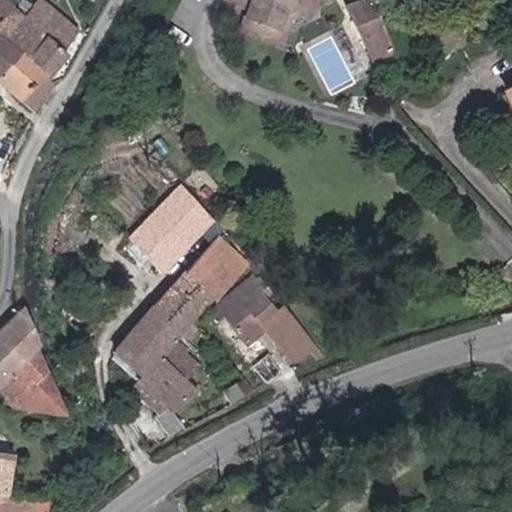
[(87,32),(48,0),(38,0),(27,14),(17,6),(0,26),(0,85),(21,103),(44,75),(48,79),(87,32)]
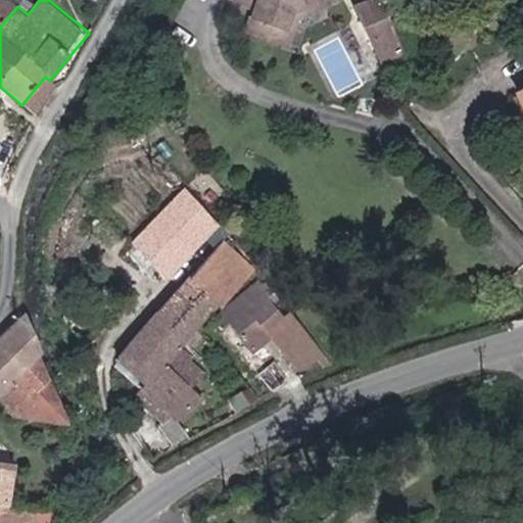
[(0,0),(0,27),(17,6),(9,0),(0,0)]
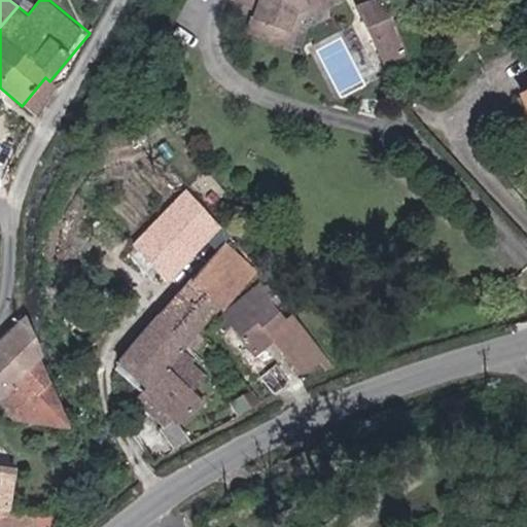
[(247,32),(288,45),(297,16),(328,3),(334,0),(240,0),(253,6),(247,32)]
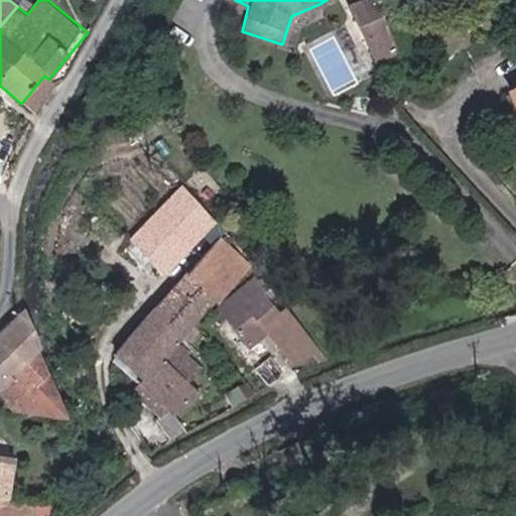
[(375,0),(353,10),(378,68),(403,55),(382,9),(378,0),(375,0)]
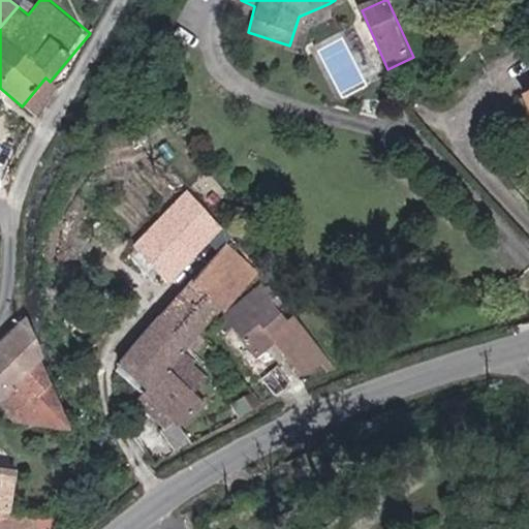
[(304,21),(332,8),(330,3),(299,17),(289,45),(296,48),(304,21)]
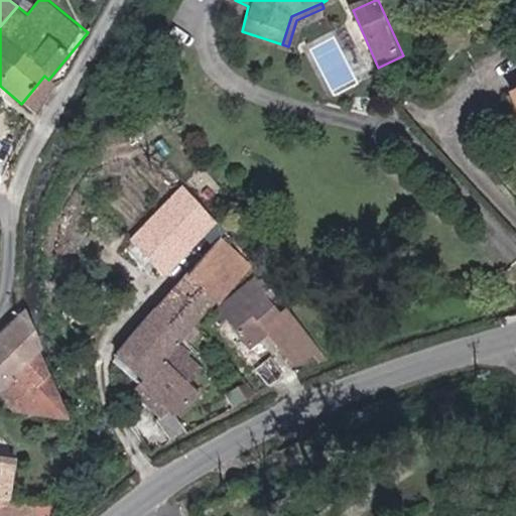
[(0,159),(9,149),(0,141),(0,159)]
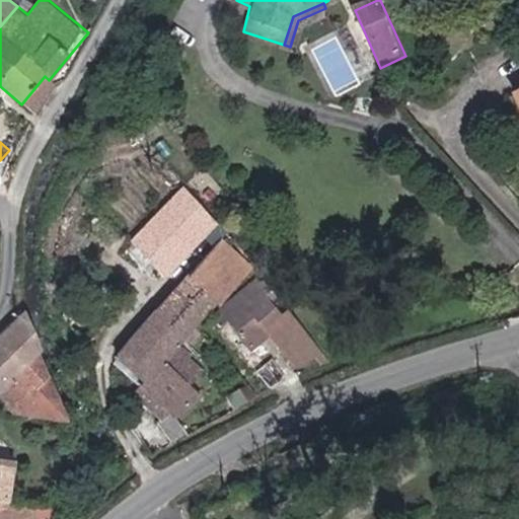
[(168,275),(221,220),(190,192),(137,244),(158,265),(168,275)]
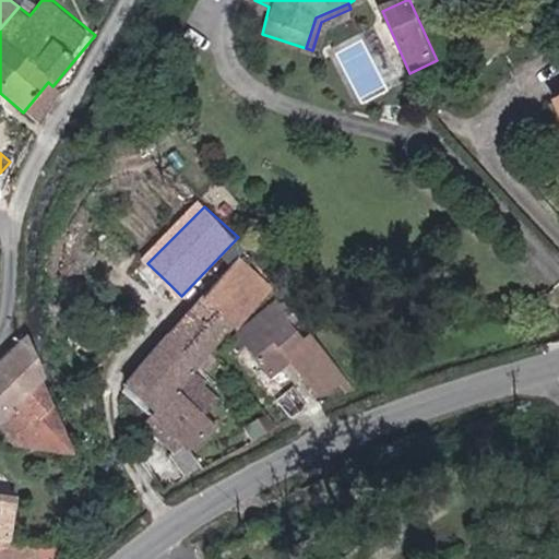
[(269,286),(238,258),(125,377),(153,403),(151,405),(155,409),(144,421),(177,452),(188,440),(194,447),(215,425),(175,385),(269,286)]
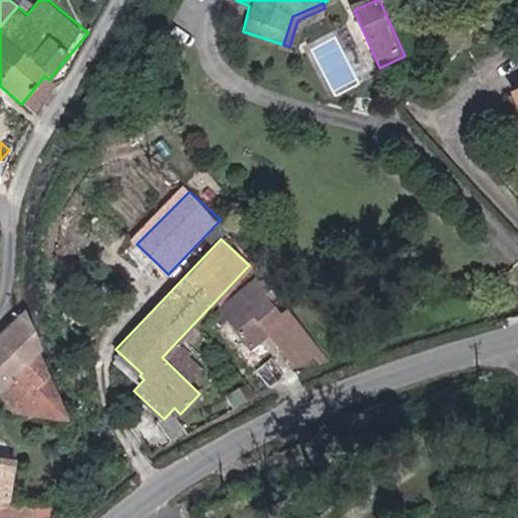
[(270,332),(298,368),(325,358),(286,308),(260,278),(214,315),(223,325),(229,321),(250,348),(270,332)]
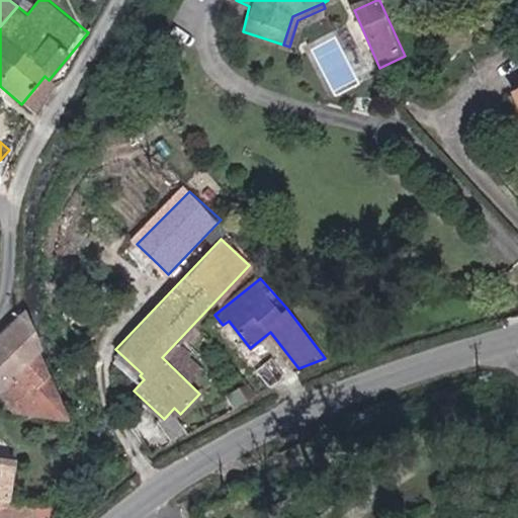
[(39,348),(24,310),(0,333),(0,386),(3,390),(39,348)]
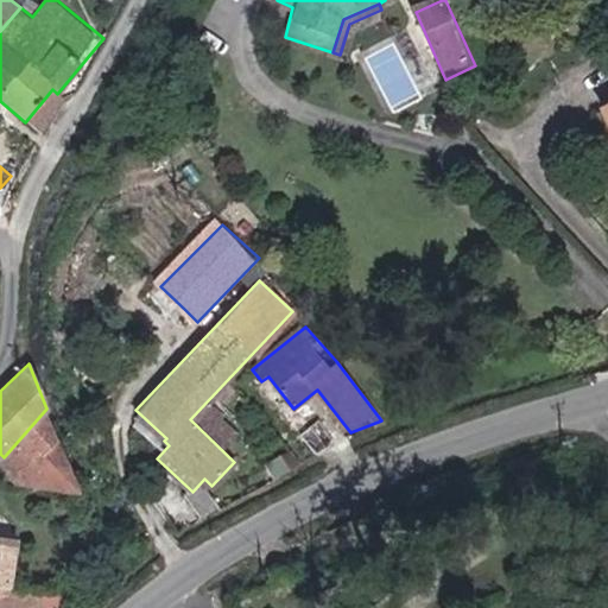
[(77,492),(80,487),(46,409),(4,457),(19,487),(77,492)]
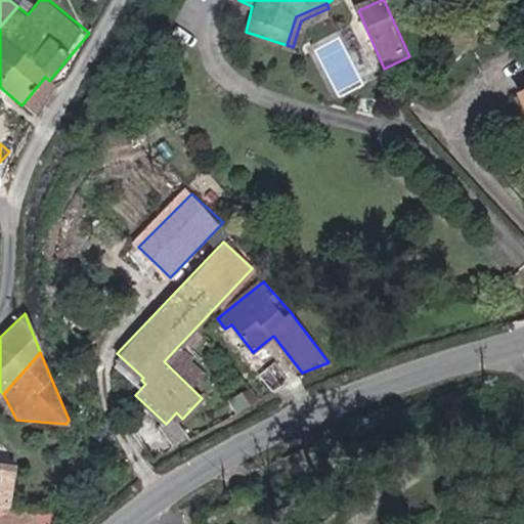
[(260,372),(275,393),(292,382),(276,360),(260,372)]
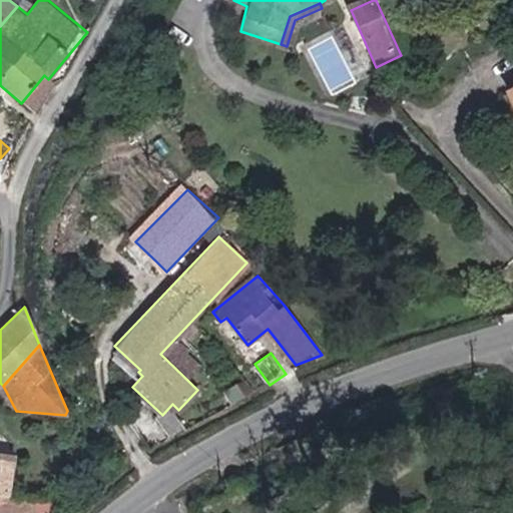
[(231,390),(238,401),(255,391),(248,380),(231,390)]
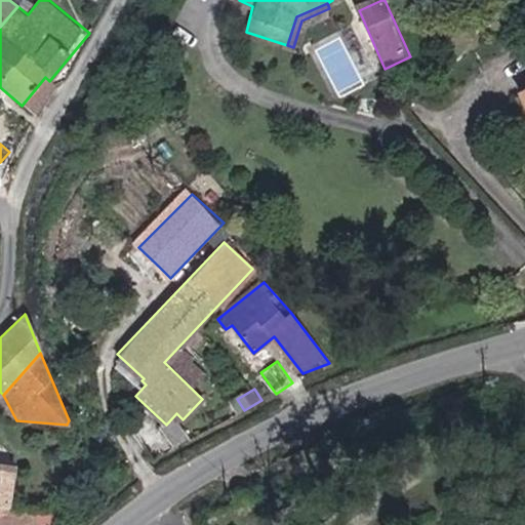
[(0,524),(28,524),(29,509),(7,505),(14,463),(0,460),(0,524)]
